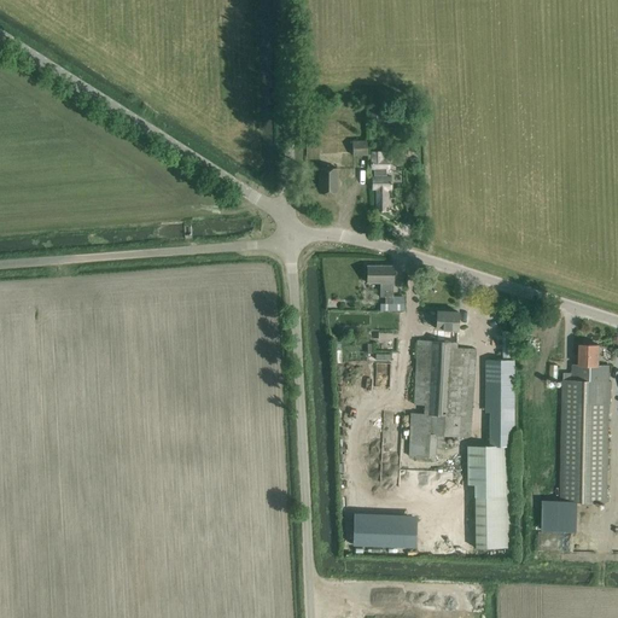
[(367,140),(353,141),(353,156),(367,156),(367,140)]
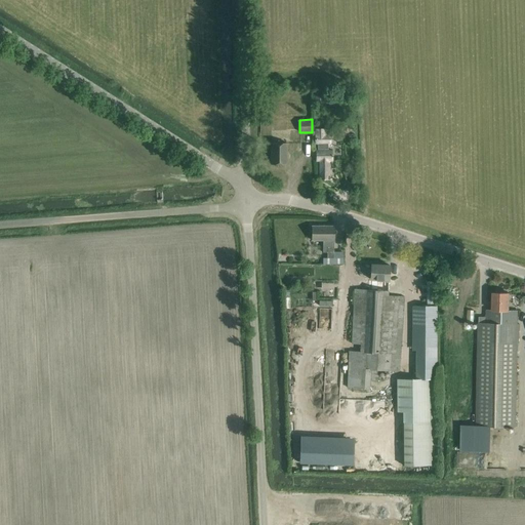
[(318,144),(328,144),(329,144),(329,135),(322,135),(322,129),(315,129),(315,144),(318,144)]
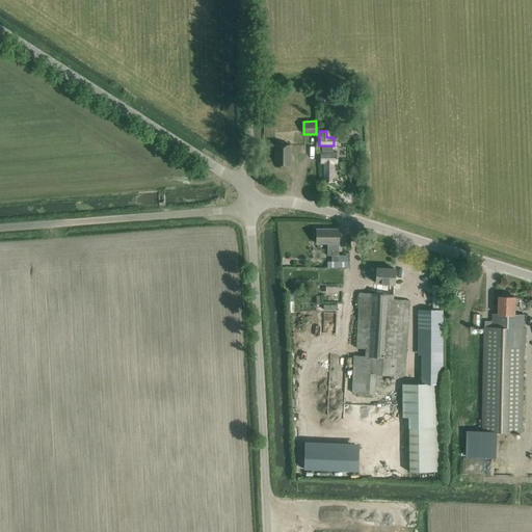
[(275,144),(290,144),(290,140),(288,140),(288,134),(276,134),(275,144)]
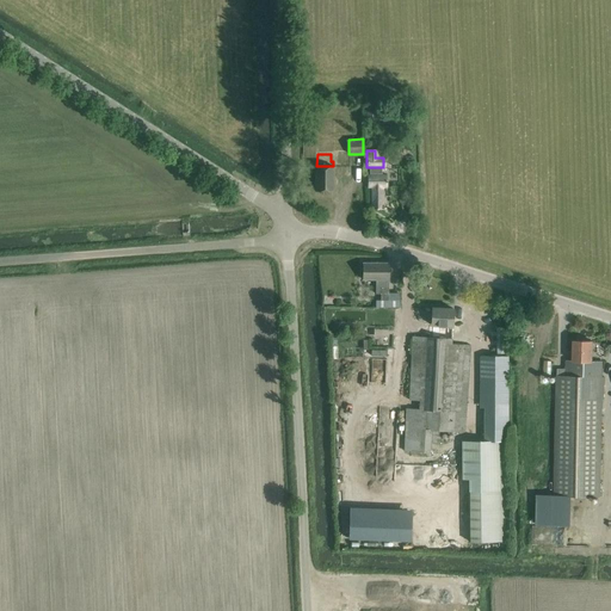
[(333,191),(333,166),(315,166),(315,191),(333,191)]
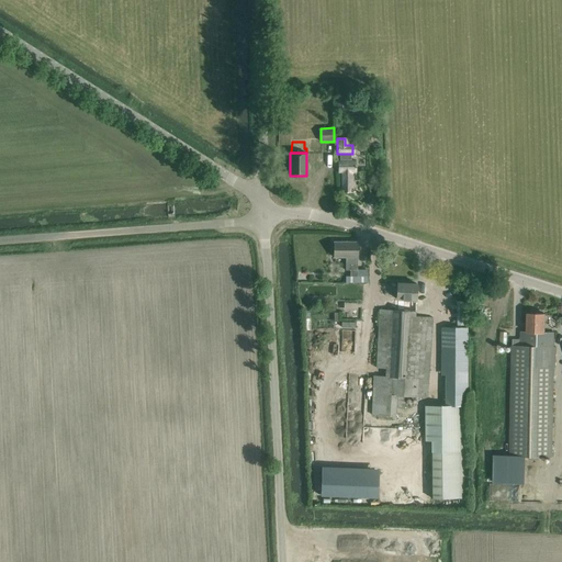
[(351,160),(340,160),(338,160),(338,172),(343,172),(343,192),(355,192),(355,181),(352,181),(352,171),(356,170),(356,160),(351,160)]
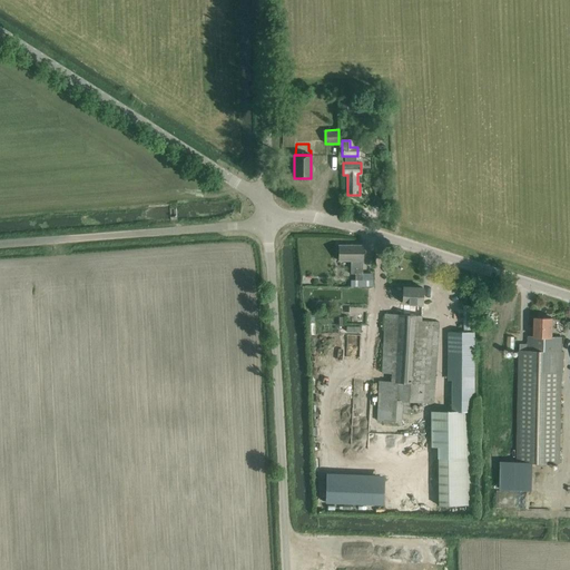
[(372,276),(362,276),(362,274),(362,245),(338,245),(338,261),(351,261),(351,274),(355,274),(355,281),(351,281),(351,286),(362,286),(362,285),(372,285),(372,276)]
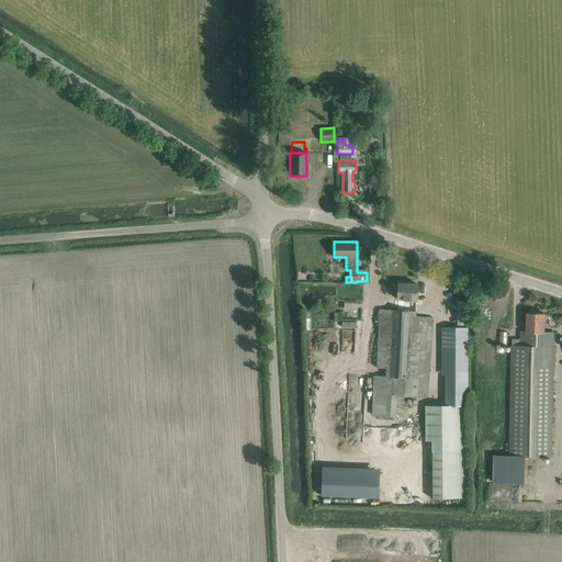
[(379,321),(375,378),(373,416),(395,417),(396,405),(405,406),(405,396),(428,397),(431,328),(433,317),(415,316),(416,283),(397,282),(396,300),(397,300),(397,311),(379,310),(379,321)]
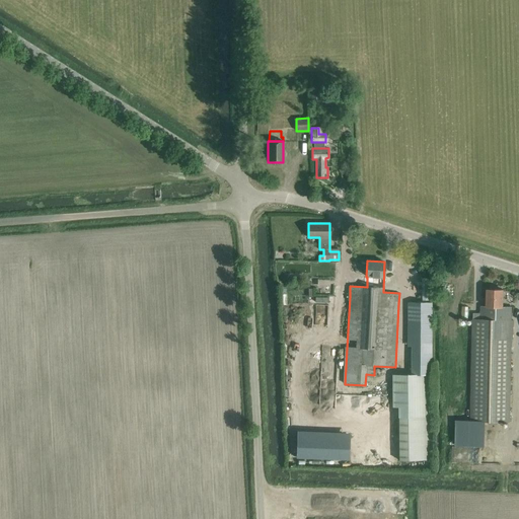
[(513,340),(513,330),(513,320),(512,320),(512,307),(503,306),(504,290),(488,290),(487,306),(482,306),(482,313),(473,313),(471,421),(509,422),(511,340),(513,340)]
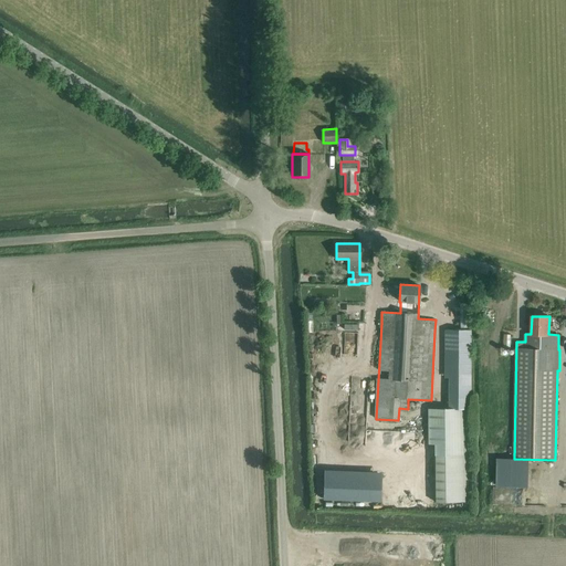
[(471,398),(471,379),(470,341),(470,329),(446,329),(446,341),(446,374),(450,374),(450,398),(471,398)]
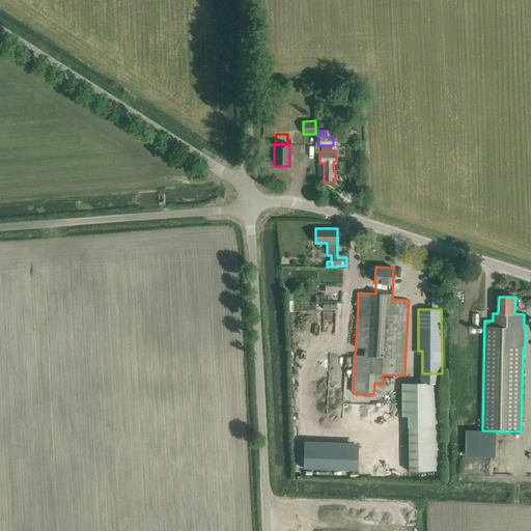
[(324,331),(335,332),(336,312),(325,311),(324,331)]
